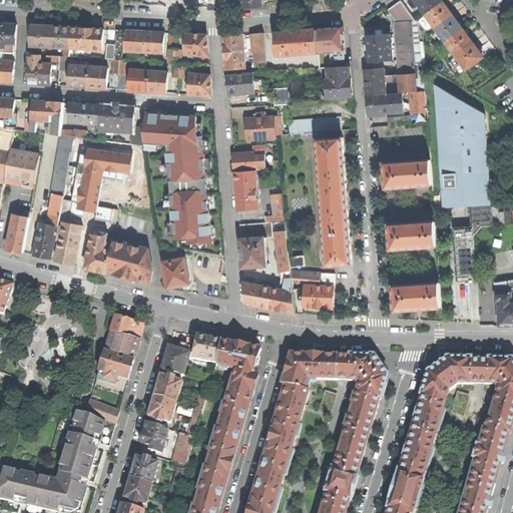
[(239,0),(240,8),(250,8),(262,7),(261,0),(239,0)]
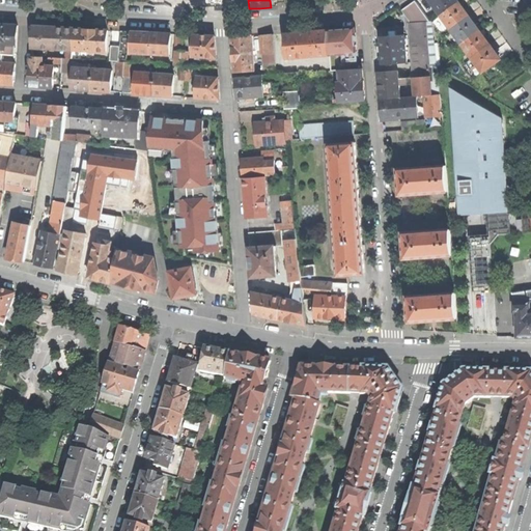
[(430,0),(441,15),(458,1),(457,0),(430,0)]
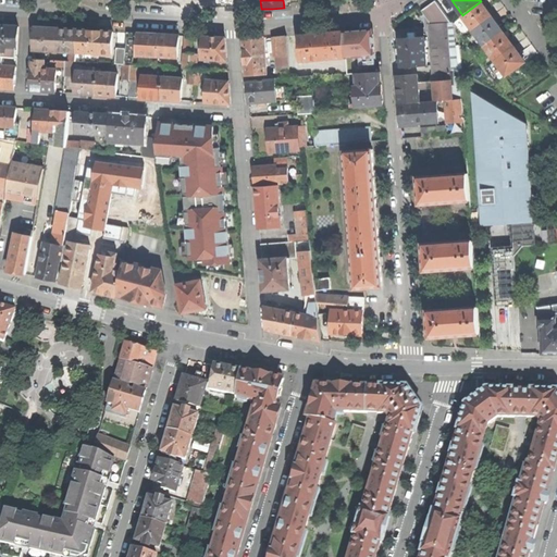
[(486,8),(481,1),(462,15),(473,29),(492,15),(486,8)]
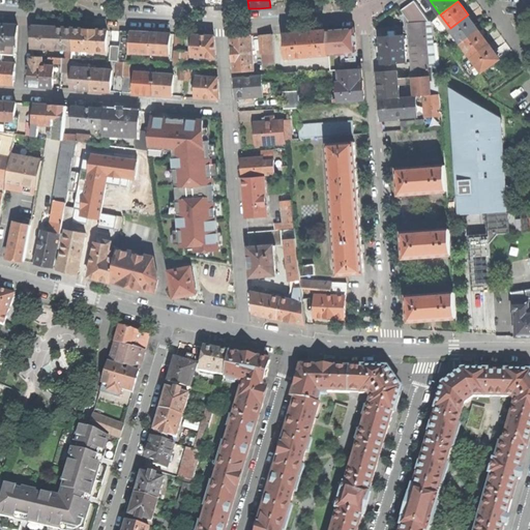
[(414,7),(425,23),(431,22),(418,4),(414,7)]
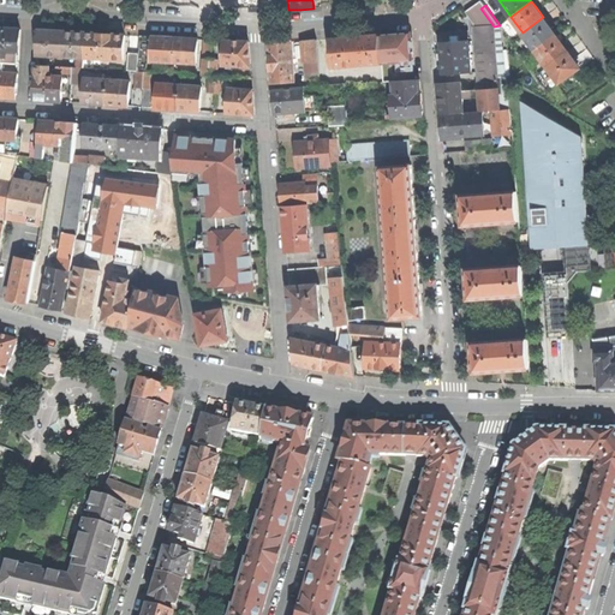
[(549,25),(543,17),(523,33),(535,49),(556,35),(549,25)]
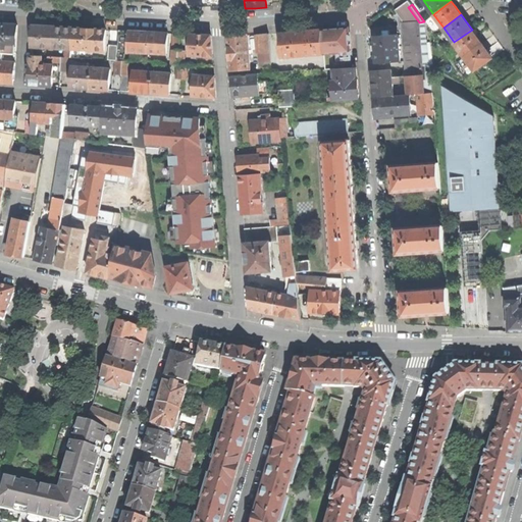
[(423,75),(407,77),(408,85),(409,95),(418,94),(433,93),(429,64),(424,21),(419,22),(423,75)]
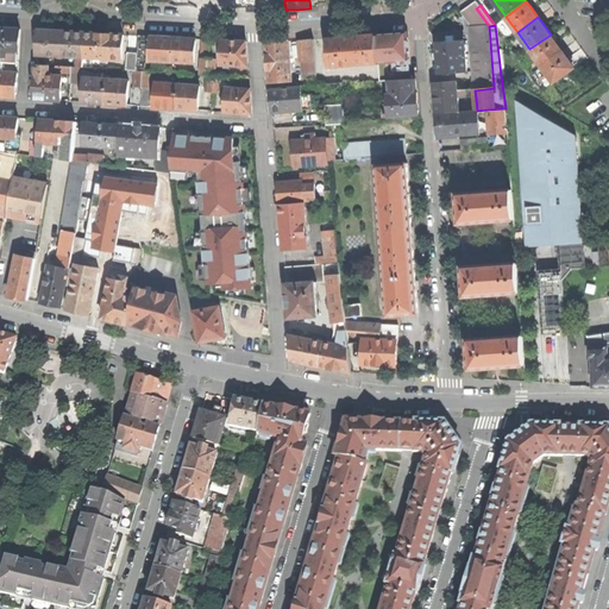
[(494,88),(489,26),(470,27),(475,90),(494,88)]
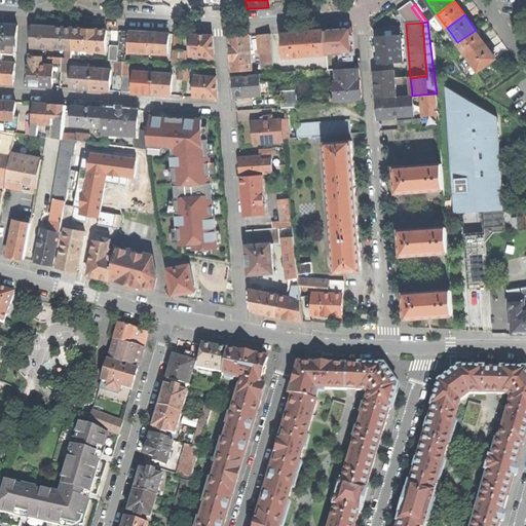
[(0,53),(3,54),(16,55),(17,26),(5,25),(0,25),(0,53)]
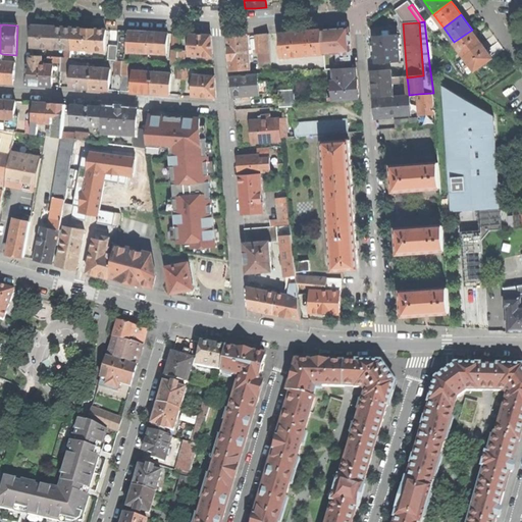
[(71,49),(73,29),(52,28),(33,27),(32,47),(71,49)]
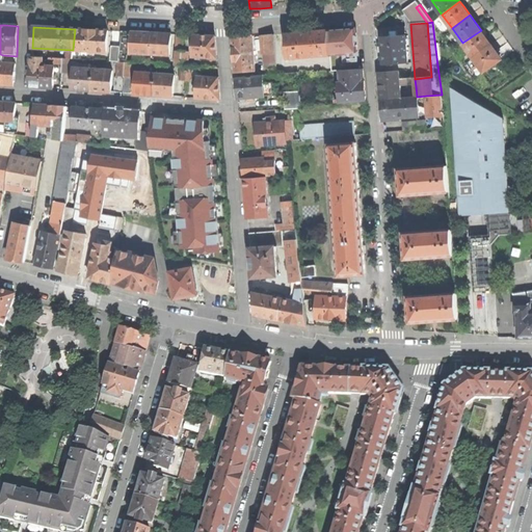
[(73,50),(107,52),(108,31),(90,30),(75,29),(73,50)]
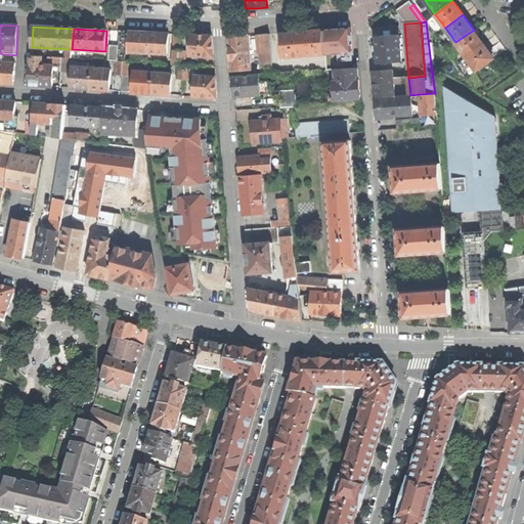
[(466,56),(484,44),(478,36),(474,30),(455,42),(466,56)]
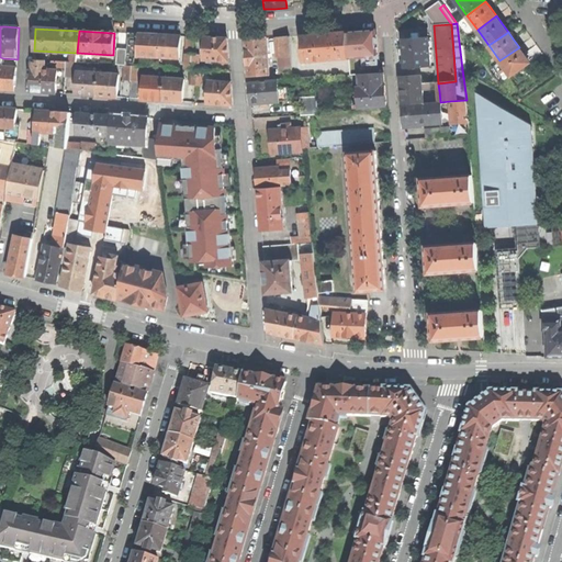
[(132,66),(134,66),(136,34),(128,33),(127,49),(126,66),(132,66)]
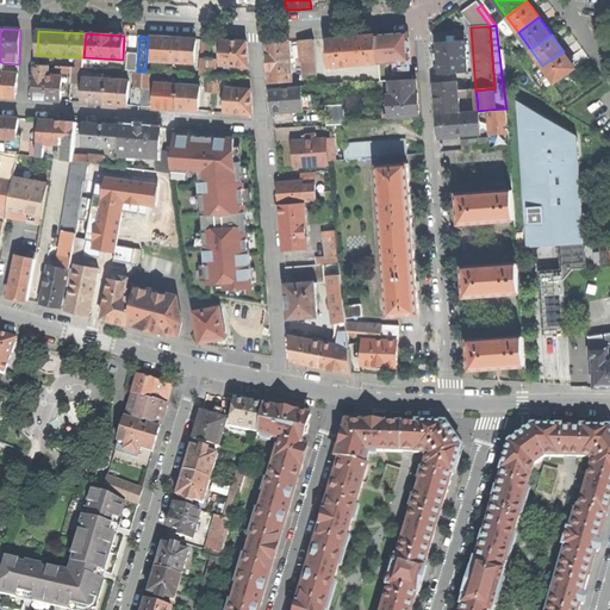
[(329,39),(331,67),(379,63),(378,54),(378,53),(377,37),(377,36),(353,37),(329,39)]
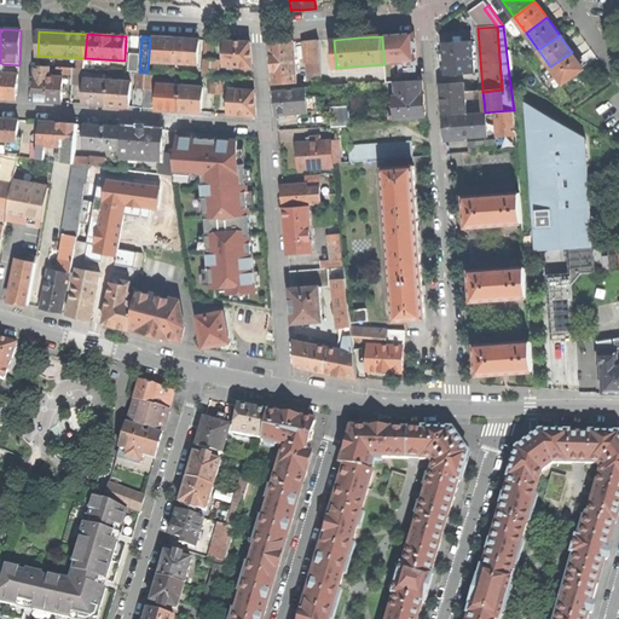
[(411,36),(382,38),(383,53),(412,51),(411,36)]
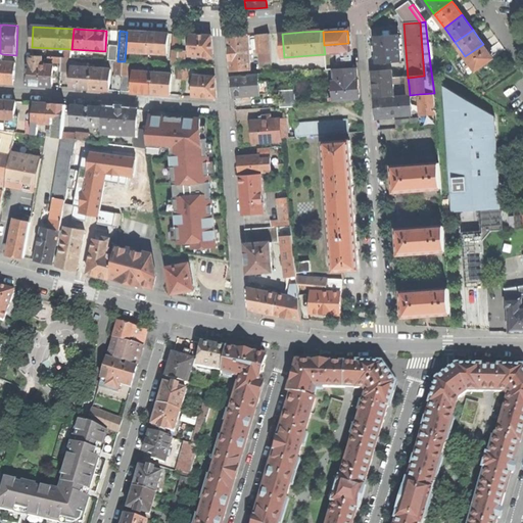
[(148,53),(149,33),(141,32),(131,32),(129,52),(148,53)]
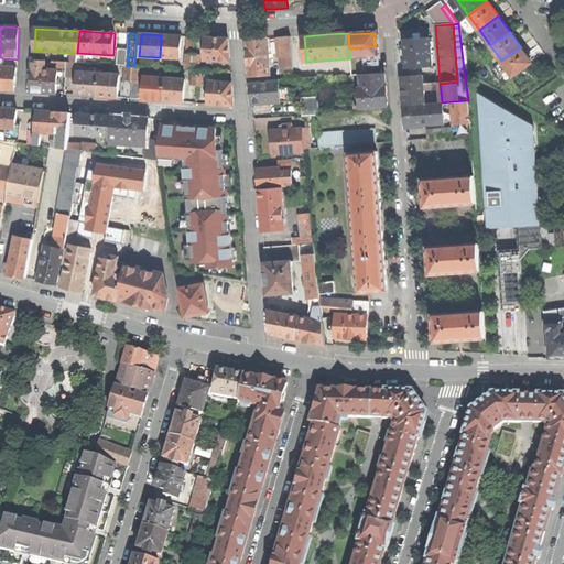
[(160,57),(181,58),(182,36),(172,35),(161,35),(160,57)]
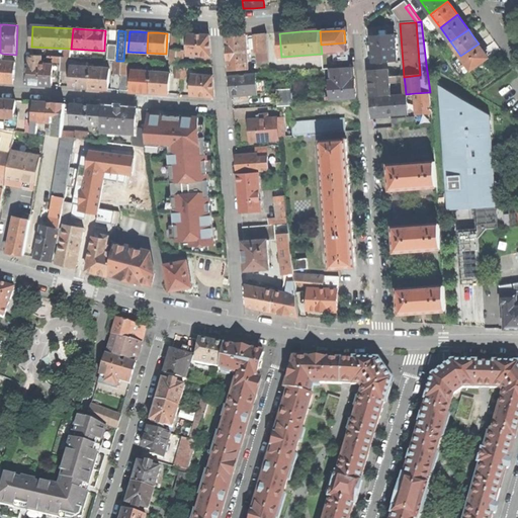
[(373,50),(374,63),(398,61),(396,34),(387,35),(387,33),(380,34),(380,35),(372,36),(373,50)]
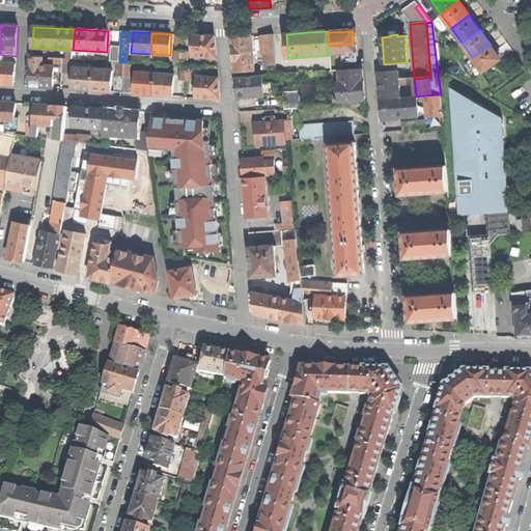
[(194,35),(193,56),(217,57),(216,47),(215,37),(194,35)]
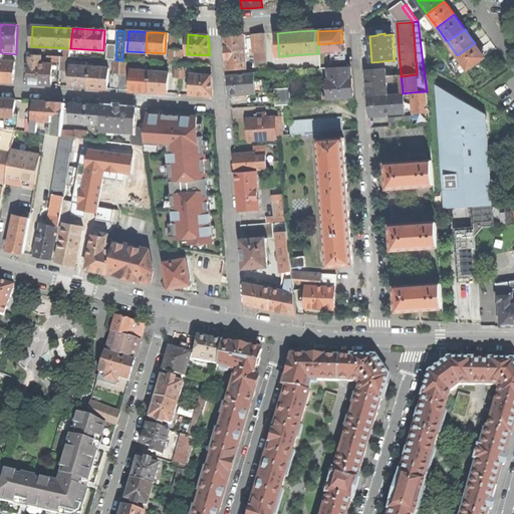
[(265,34),(253,35),(254,47),(266,46),(265,34)]
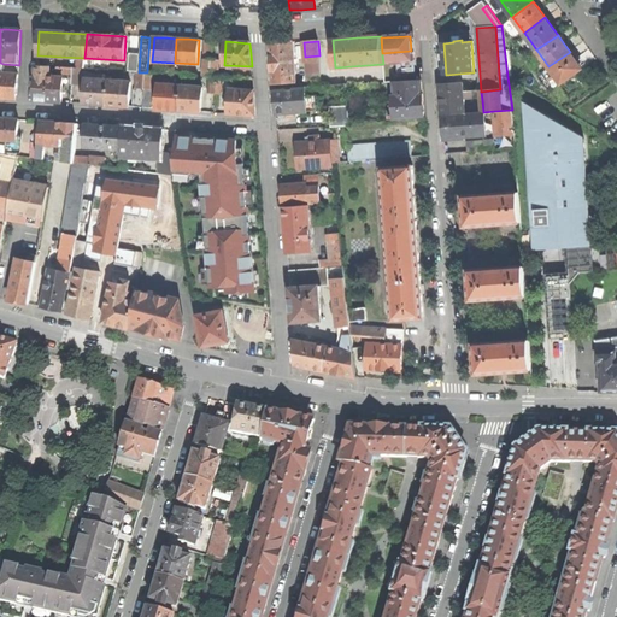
[(272,63),(274,83),(297,82),(293,42),(271,43),(272,63)]
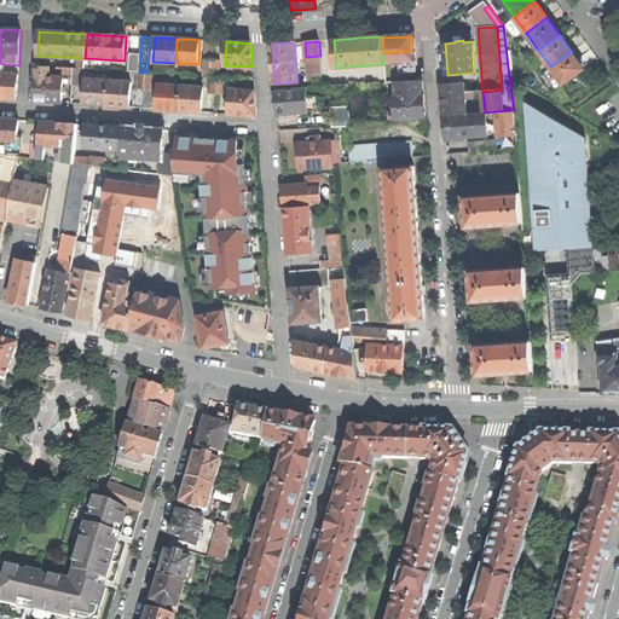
[(578,61),(572,52),(550,67),(563,84),(584,69),(578,61)]
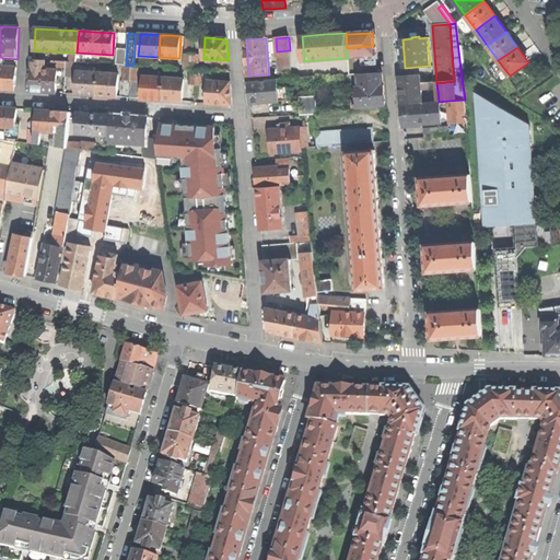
[(116,65),(126,66),(127,49),(117,48),(116,65)]
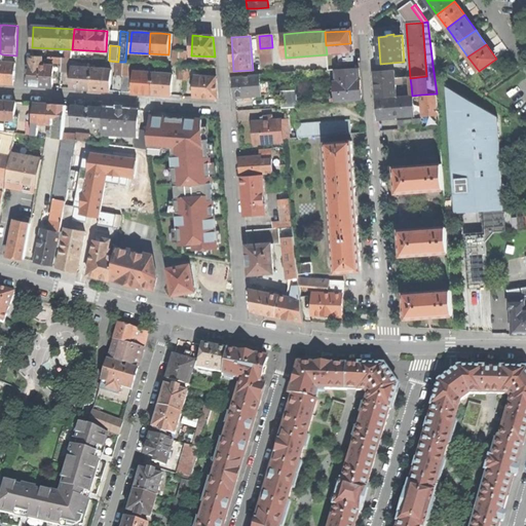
[(328,63),(328,70),(343,69),(343,61),(341,61),(340,45),(326,46),(327,54),(328,63)]
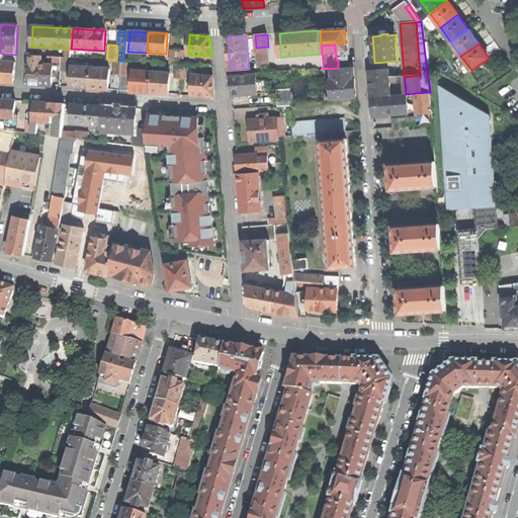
[(268,47),(256,48),(258,68),(269,67),(268,47)]
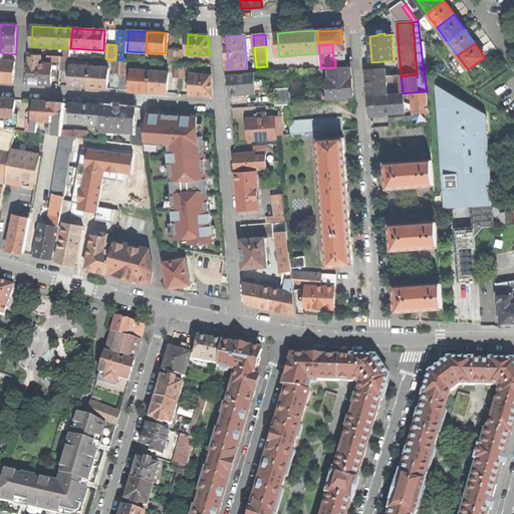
[(41,64),(41,55),(30,54),(30,63),(41,64)]
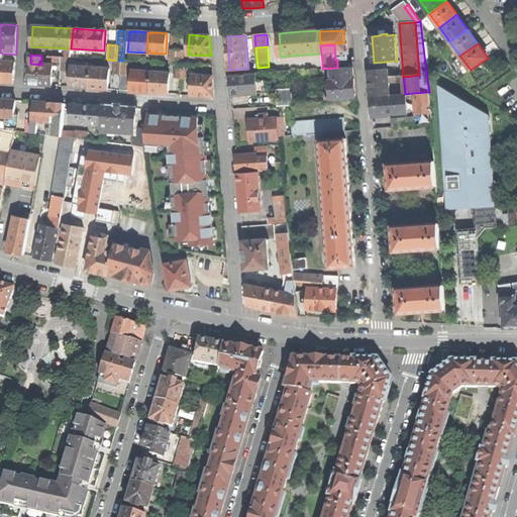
[(0,81),(14,83),(15,63),(2,62),(0,61),(0,81)]
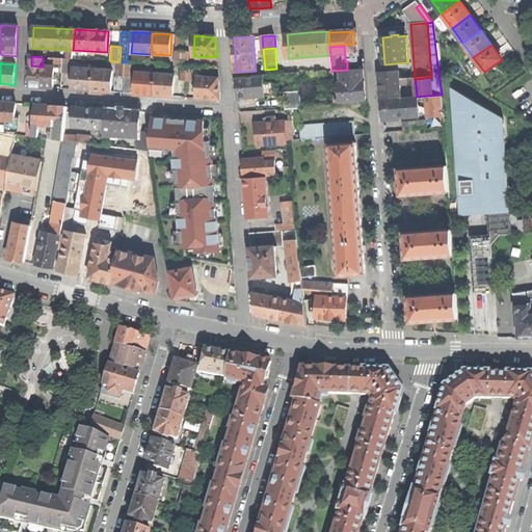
[(331,71),(331,63),(298,65),(298,74),(323,72),(331,72),(331,71)]
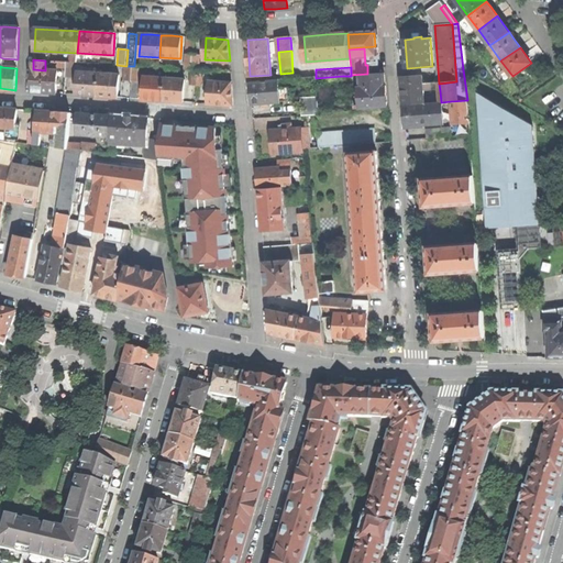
[(45,70),(33,69),(31,91),(45,92),(56,92),(58,72),(45,70)]
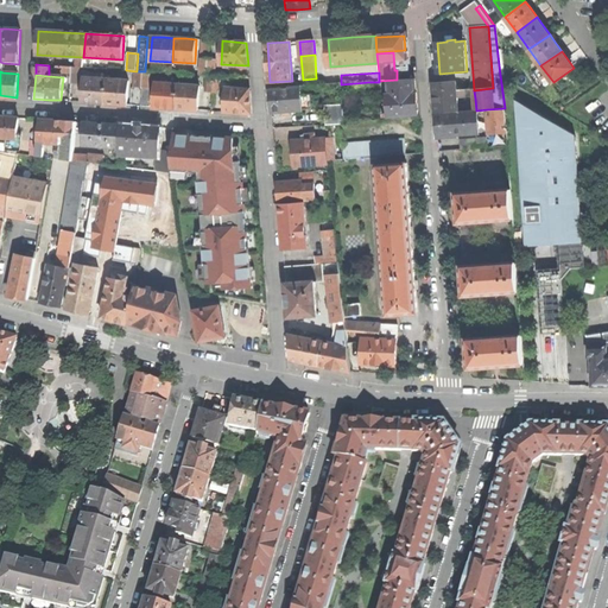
[(105,103),(107,80),(84,78),(83,102),(93,102),(105,103)]
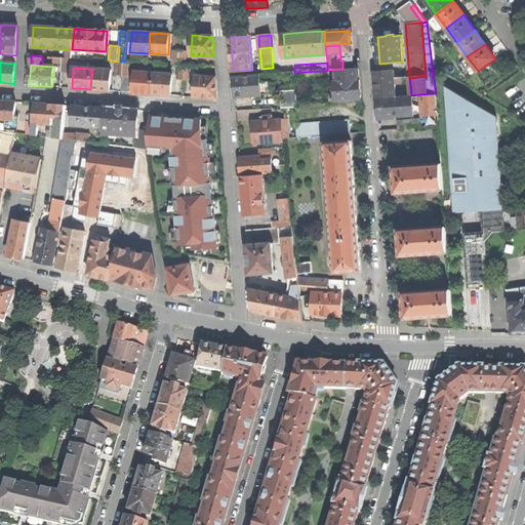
[(336,82),(360,80),(359,68),(335,70),(336,82)]
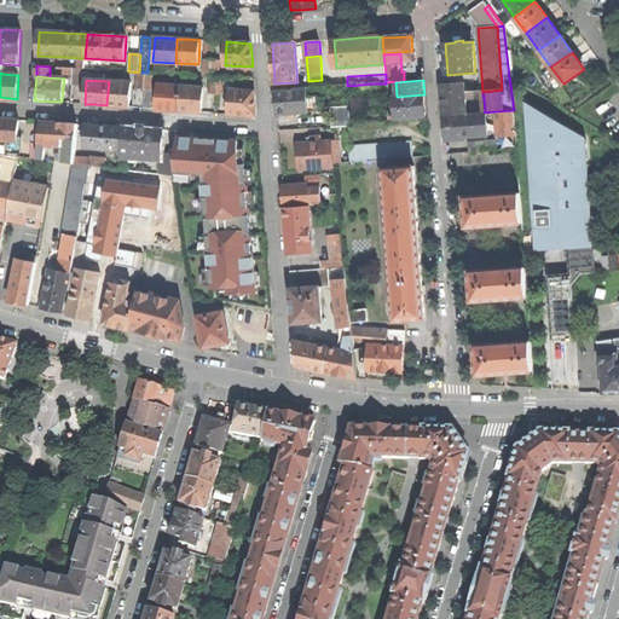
[(131,82),(109,81),(106,105),(117,106),(129,106),(131,82)]
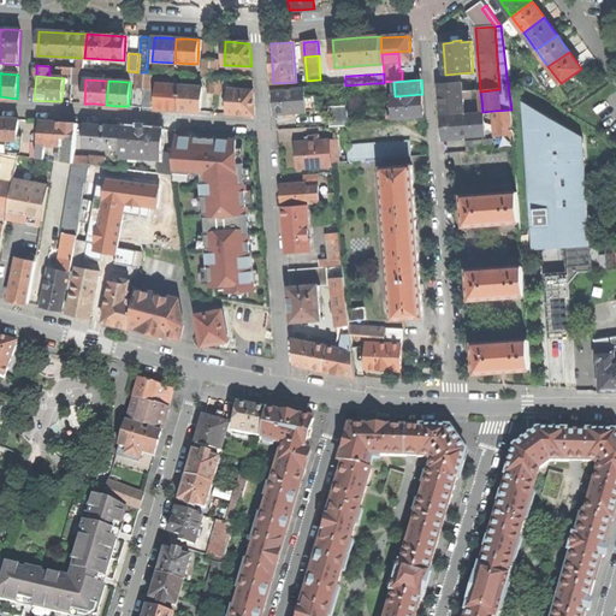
[(440,100),(442,114),(465,113),(462,83),(439,86),(440,100)]
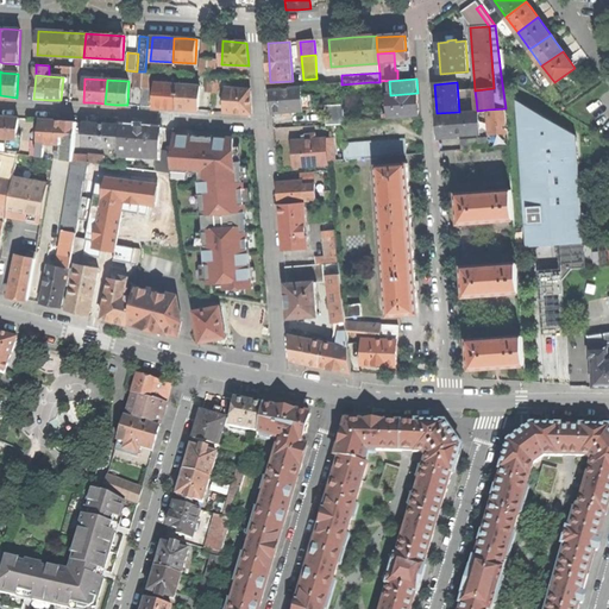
[(176,108),(177,85),(156,83),(154,107),(165,108),(176,108)]
